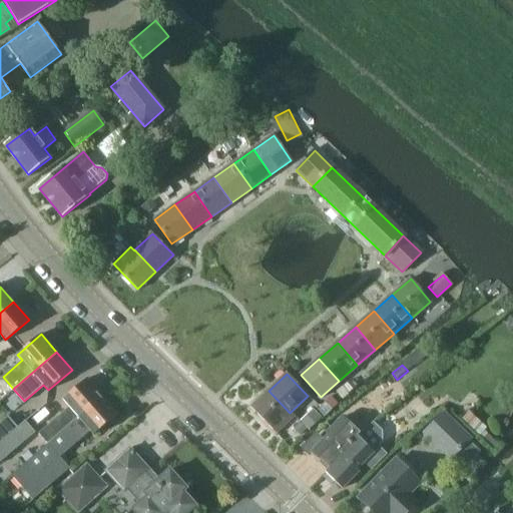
[(92,381),(89,382),(87,379),(63,400),(69,407),(39,434),(48,444),(101,396),(95,389),(96,386),(92,381)]
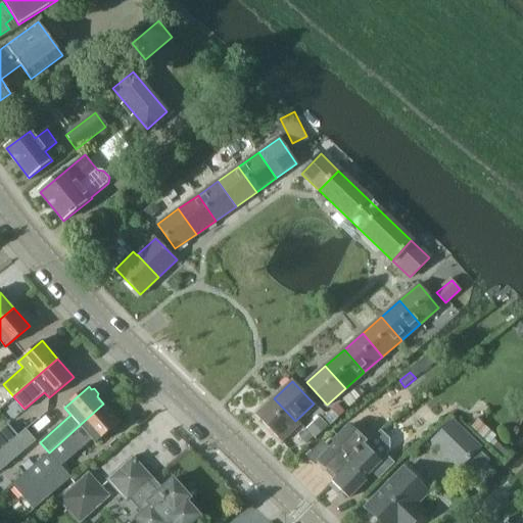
[(295,421),(274,398),(255,416),(280,441),(300,423),(296,420),(295,421)]
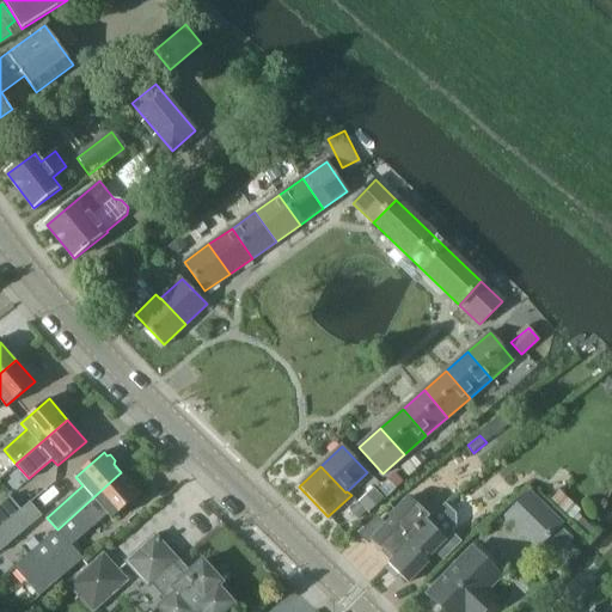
[(121,472),(57,530),(13,567),(38,595),(83,557),(72,545),(108,514),(111,519),(140,494),(121,472)]
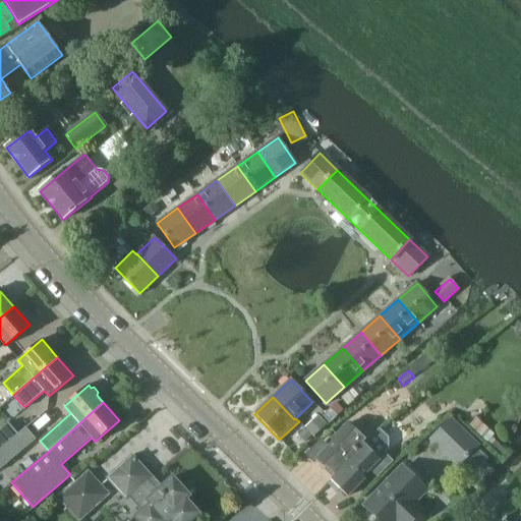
[(313,437),(327,425),(317,415),(304,426),(313,437)]
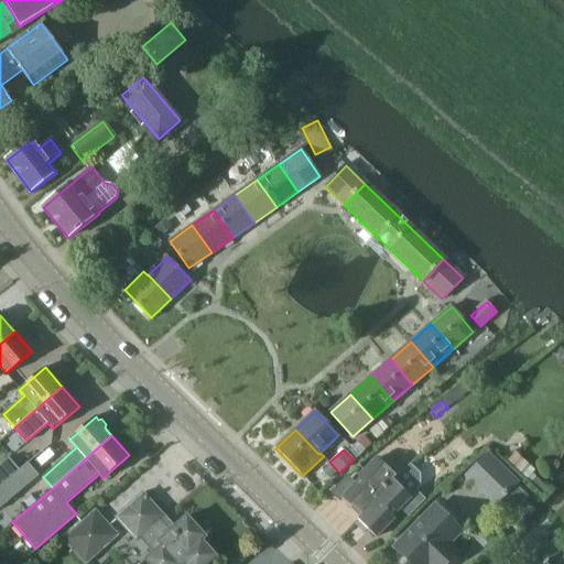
[(527,496),(516,485),(519,481),(488,453),(465,477),(495,506),(498,503),(509,514),(527,496)]
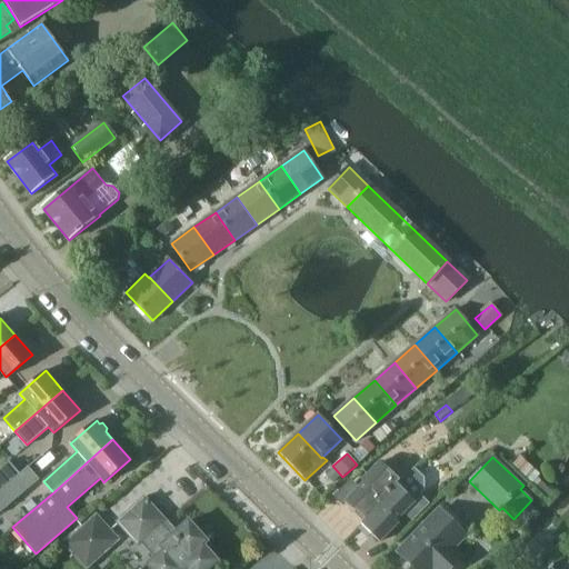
[(510,468),(530,486),(539,475),(519,457),(510,468)]
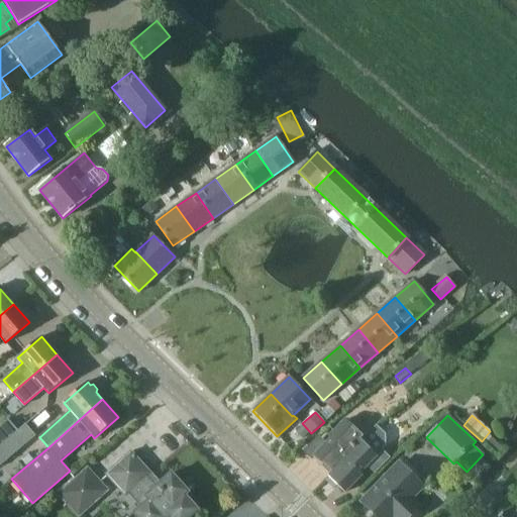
[(0,445),(18,431),(8,419),(0,426),(0,445)]
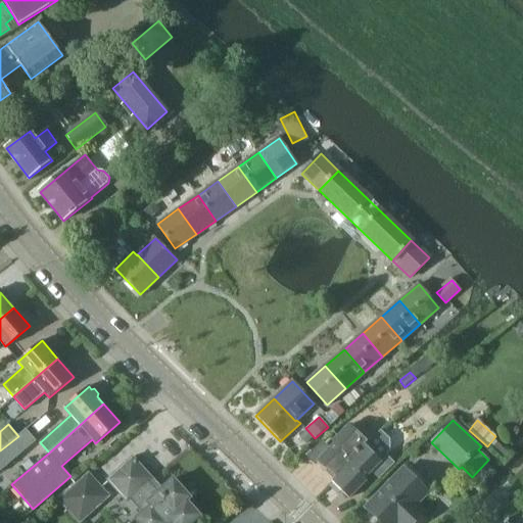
[(367,442),(380,431),(379,430),(363,437),(349,425),(331,443),(333,444),(317,462),(327,471),(328,470),(336,478),(364,445),(367,442)]
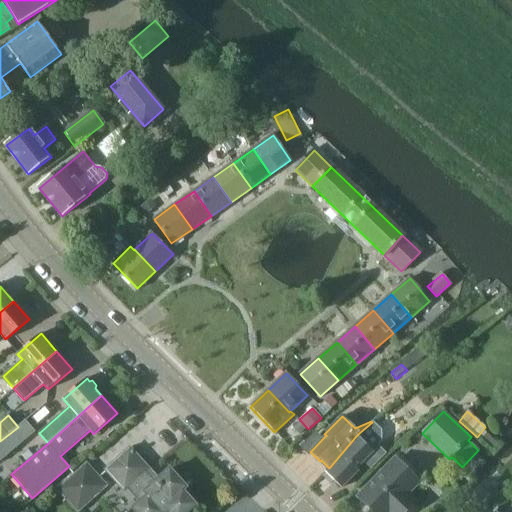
[(18,427),(0,441),(0,461),(34,431),(25,421),(18,427)]
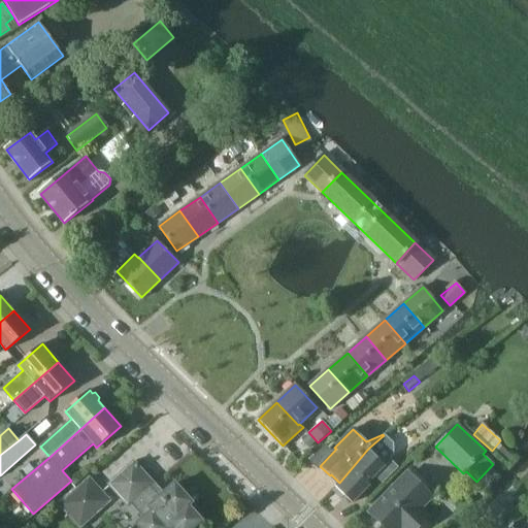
[(399,468),(389,460),(392,452),(392,443),(384,435),(370,447),(367,450),(339,483),(335,487),(352,502),(368,485),(366,483),(372,476),(383,485),(399,468)]
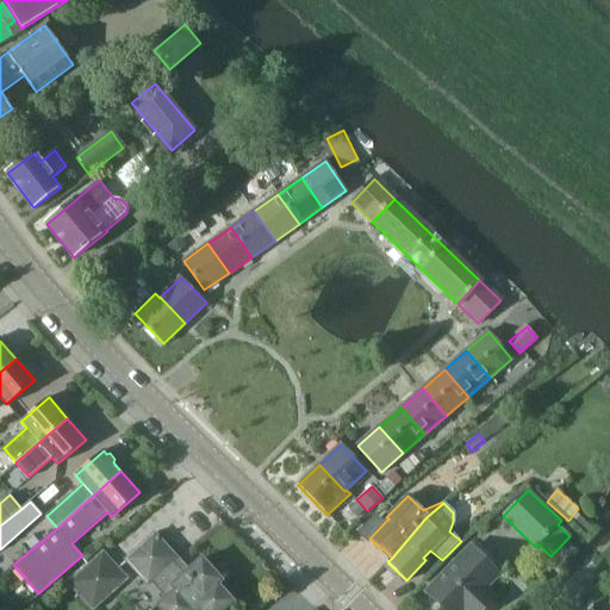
[(570,522),(589,539),(596,530),(578,514),(570,522)]
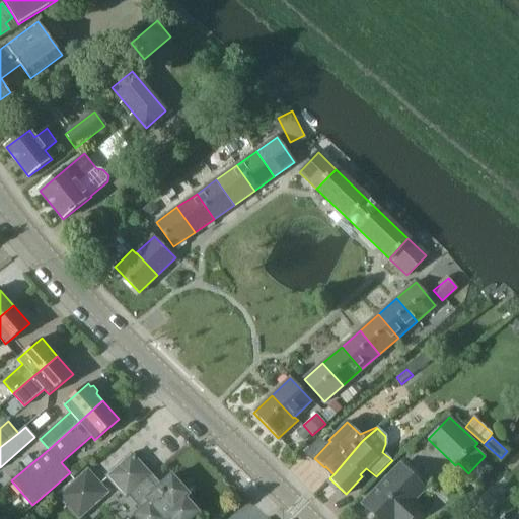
[(138,518),(189,518),(197,512),(184,498),(189,495),(171,476),(157,489),(148,478),(150,476),(134,457),(122,468),(120,465),(107,476),(124,495),(127,492),(142,509),(135,515),(138,518)]
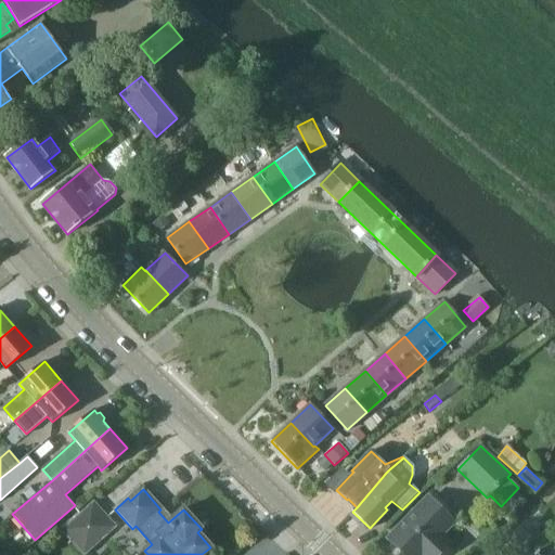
[(439,554),(450,544),(442,537),(455,523),(427,495),(385,539),(400,554),(439,554)]
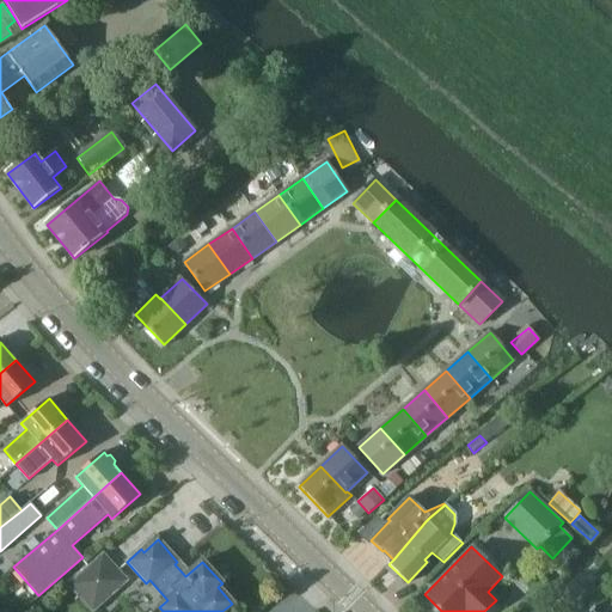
[(103,552),(67,585),(91,611),(127,579),(103,552)]
